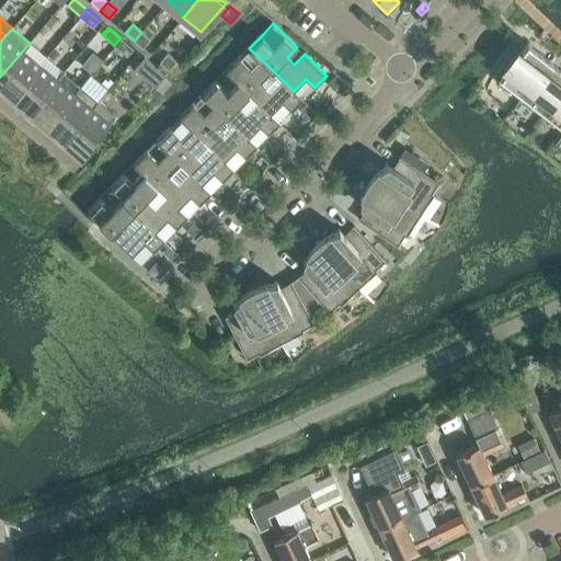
[(141,32),(135,41),(142,47),(150,38),(141,32)]
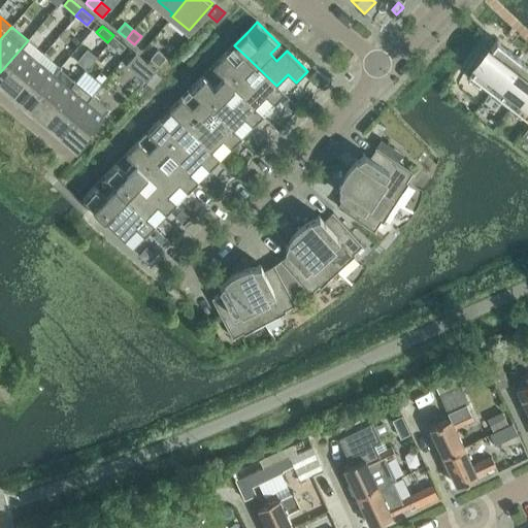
[(119,52),(125,44),(113,35),(107,42),(119,52)]
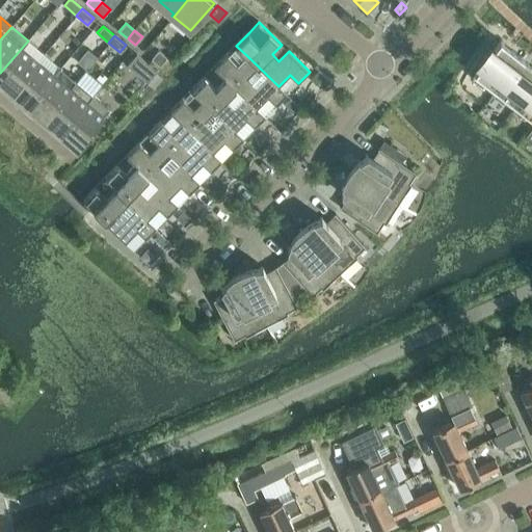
[(28,41),(0,73),(0,80),(12,91),(44,54),(28,41)]
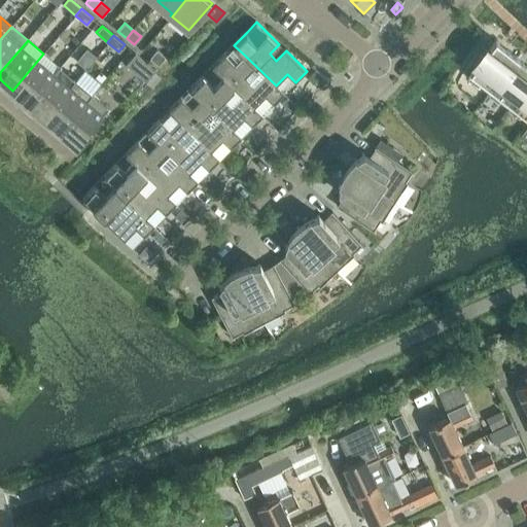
[(477,65),(467,76),(478,85),(475,90),(484,97),(487,93),(491,89),(517,57),(496,40),(489,47),(486,45),(472,62),(477,65)]
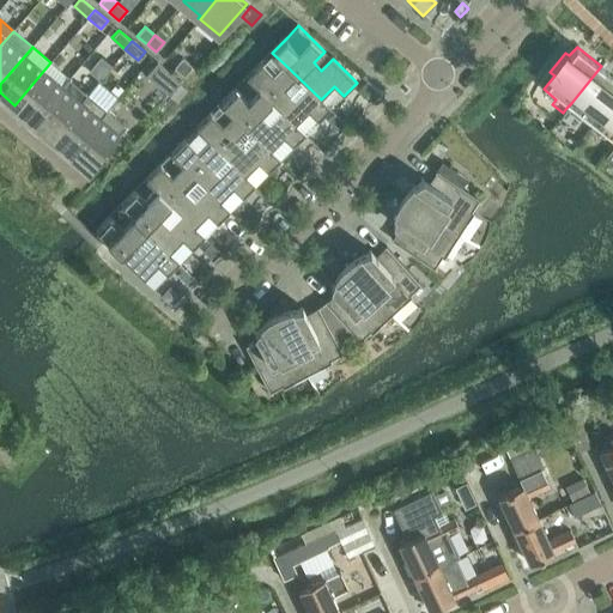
[(262,64),(247,78),(259,90),(259,89),(296,125),(307,134),(332,109),(321,99),(284,64),(272,53),(262,64)]
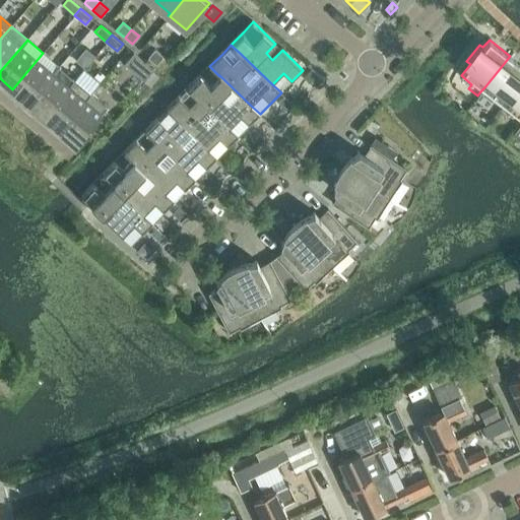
[(154,49),(148,57),(156,64),(164,56),(154,49)]
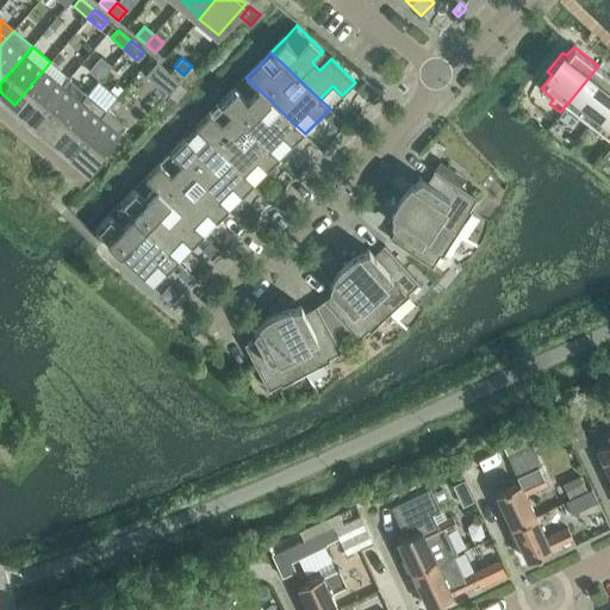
[(50,62),(14,105),(33,120),(69,78),(50,62)]
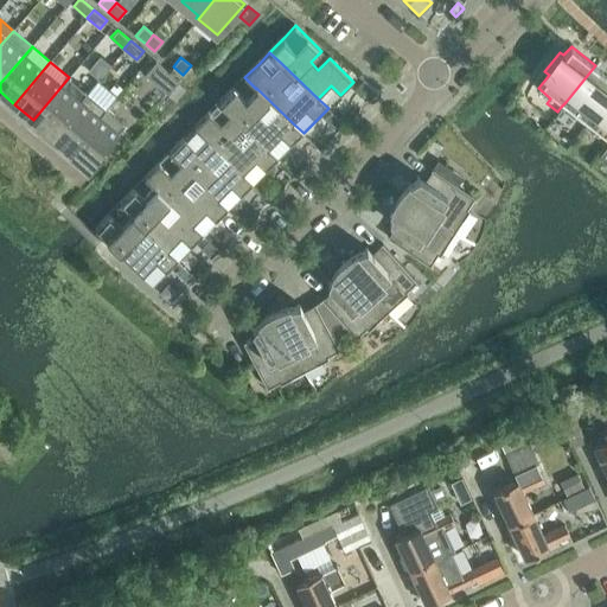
[(167,94),(178,81),(157,62),(146,75),(167,94)]
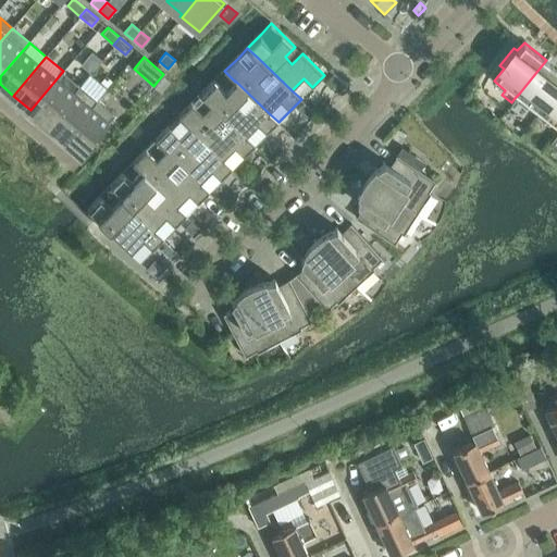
[(519,94),(515,98),(527,108),(531,102),(541,111),(556,90),(556,67),(546,60),(519,94)]
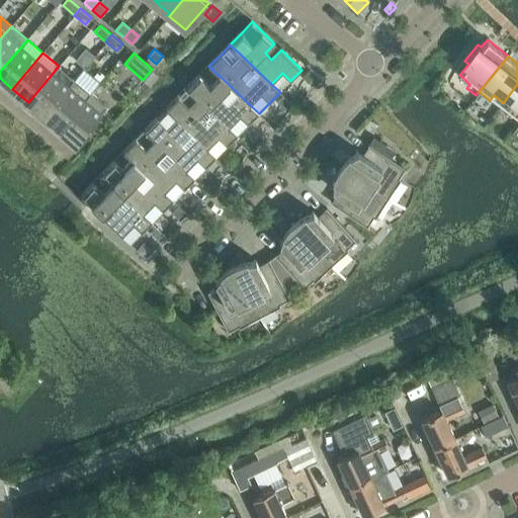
[(59,66),(28,102),(44,115),(69,85),(74,78),(59,66)]
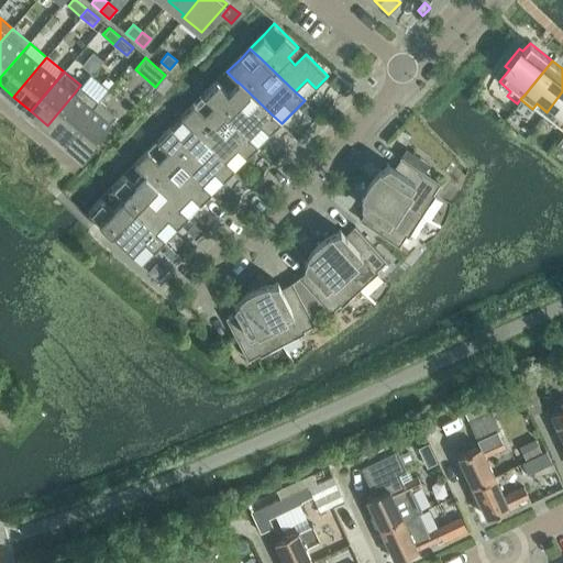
[(75,92),(47,125),(65,140),(92,107),(94,108),(99,101),(98,100),(108,89),(90,75),(81,86),(80,85),(75,92)]
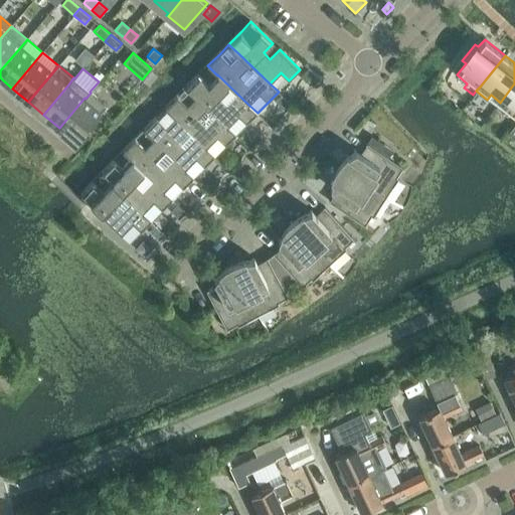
[(248,105),(217,74),(217,75),(208,84),(199,74),(186,88),(196,97),(227,127),(227,126),(238,116),(246,124),(258,113),(248,105)]
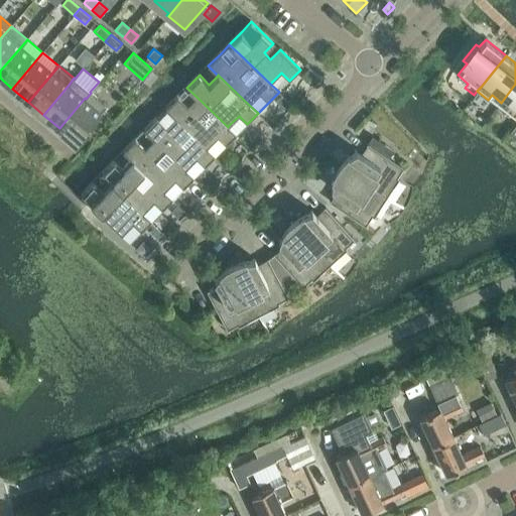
[(515,84),(501,103),(497,107),(508,115),(512,111),(515,114),(515,84)]
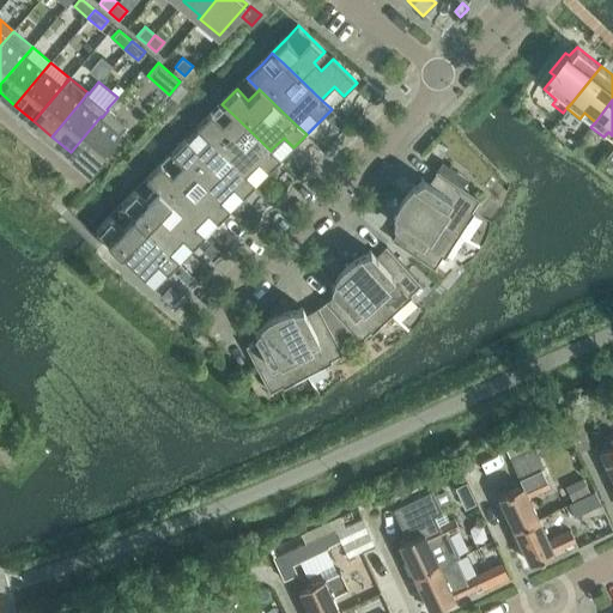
[(101,116),(71,152),(91,169),(93,165),(97,169),(108,156),(104,152),(120,133),(126,125),(108,110),(102,117),(101,116)]
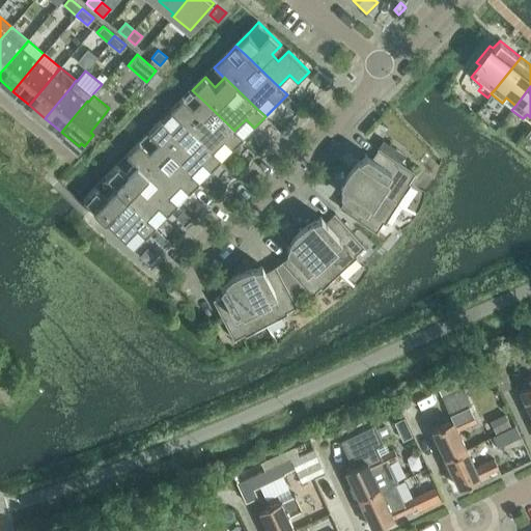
[(289,99),(284,104),(291,111),(297,106),(289,99)]
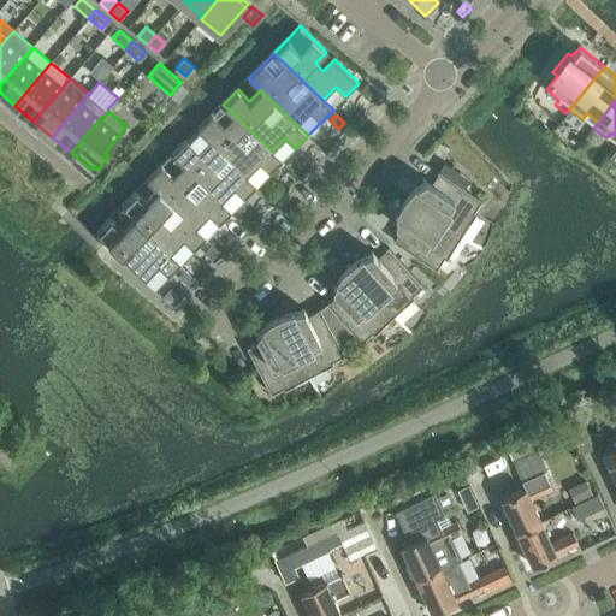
[(272,152),(235,116),(224,126),(213,116),(197,130),(209,142),(209,141),(247,177),(260,164),(270,173),(283,160),(272,150),(272,152)]
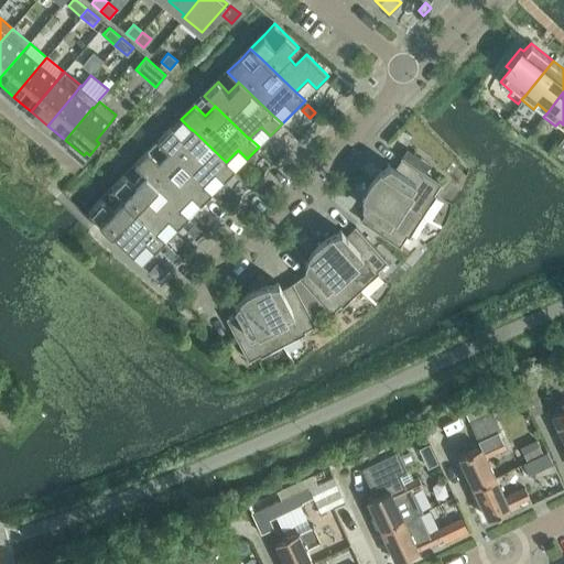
[(226,162),(192,129),(192,130),(182,139),(172,129),(158,142),(169,153),(170,153),(203,186),(203,185),(215,174),(224,183),(236,171),(226,162)]
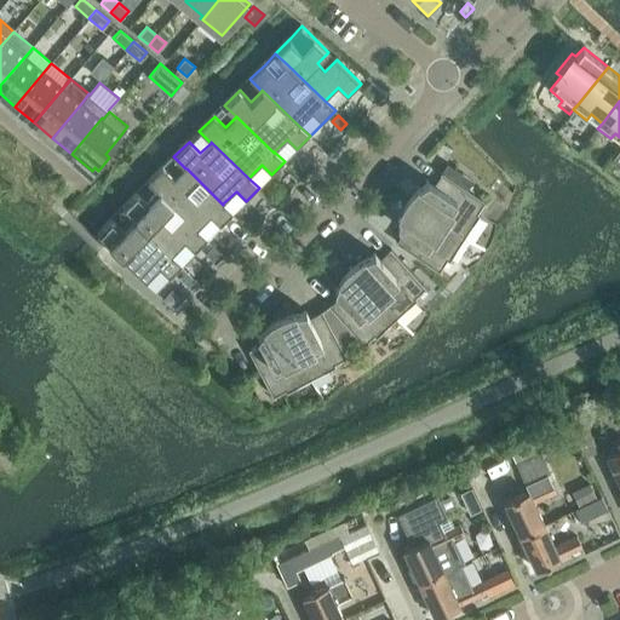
[(164,168),(148,183),(160,194),(197,230),(211,217),(220,227),(234,213),(223,204),(223,205),(187,168),(185,168),(174,179),(164,168)]
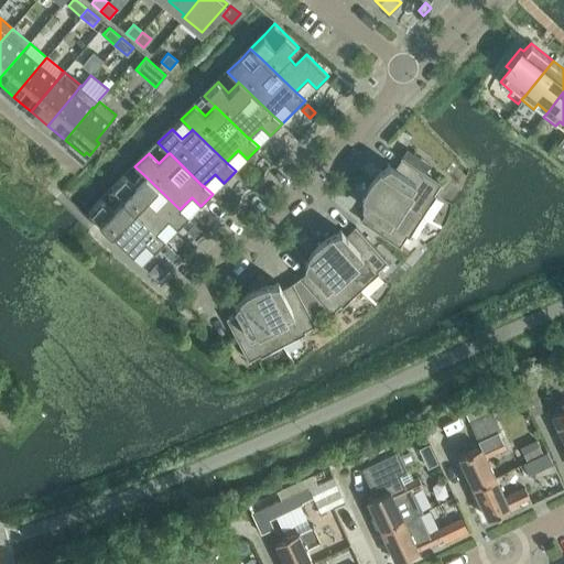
[(370,181),(423,215),(436,194),(434,193),(441,183),(442,184),(442,183),(427,173),(432,166),(412,153),(407,160),(402,156),(401,158),(396,167),(390,164),(389,163),(384,166),(381,170),(377,173),(373,177),(370,181)]
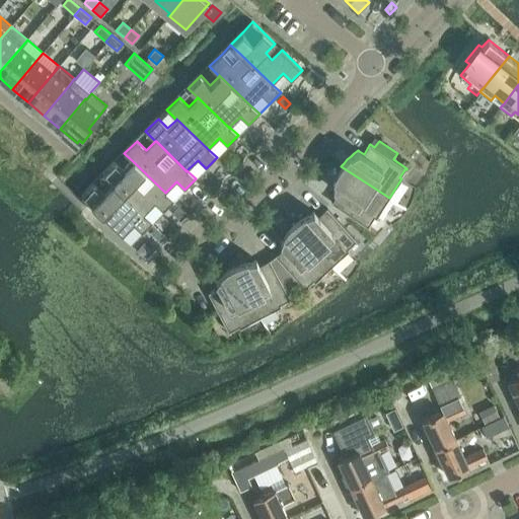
[(116,162),(102,174),(113,184),(114,183),(144,215),(144,214),(155,203),(163,212),(174,201),(165,193),(134,162),(125,171),(116,162)]
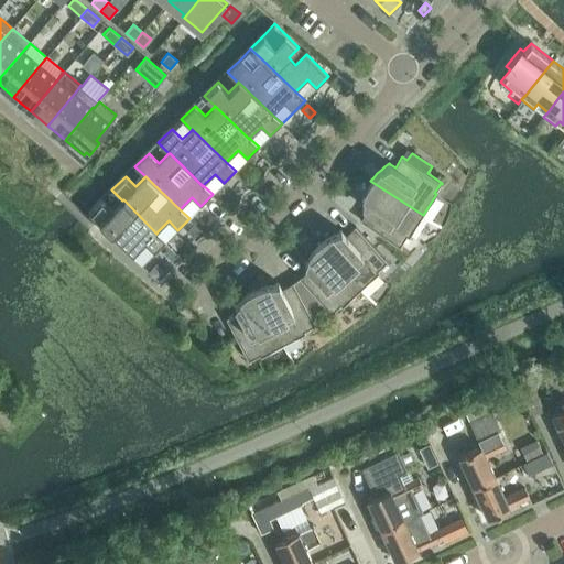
[(407,235),(409,236),(423,215),(370,181),(368,186),(366,191),(364,195),(362,201),(362,205),(362,206),(368,209),(361,219),(361,218),(360,219),(401,246),(401,245),(400,245),(407,235)]
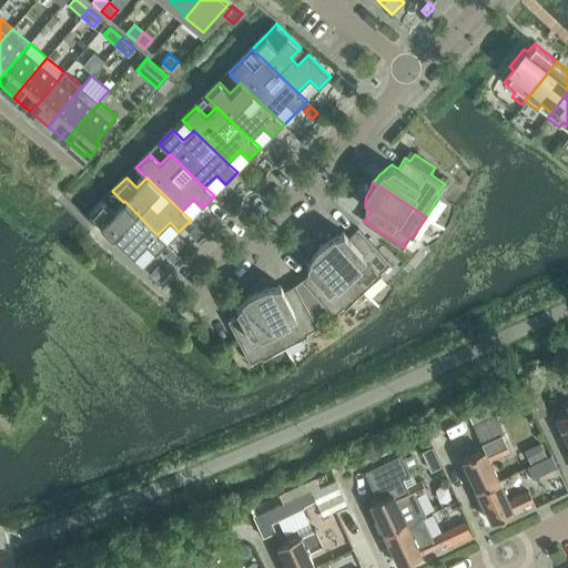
[(103,201),(89,215),(134,260),(134,259),(146,246),(155,255),(168,243),(158,234),(158,235),(124,201),(123,202),(113,212),(103,201)]
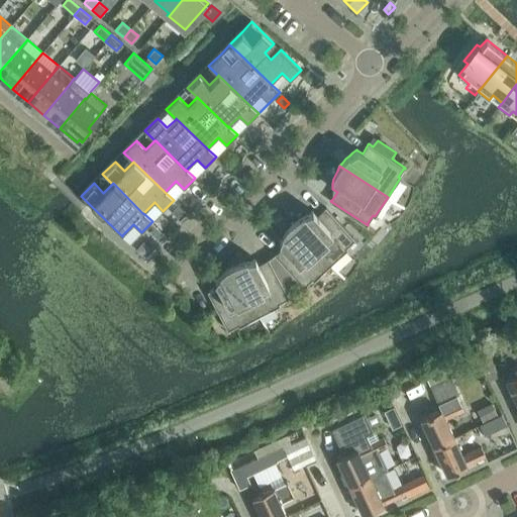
[(178,205),(172,212),(182,222),(188,215),(178,205)]
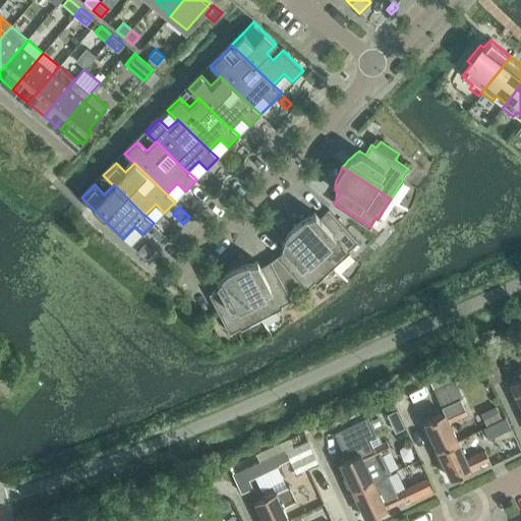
[(294,224),(334,267),(350,250),(349,248),(356,241),(357,242),(358,241),(328,209),(327,210),(328,210),(320,217),(315,213),(312,214),(308,215),(305,216),(300,220),(297,222),(294,224)]
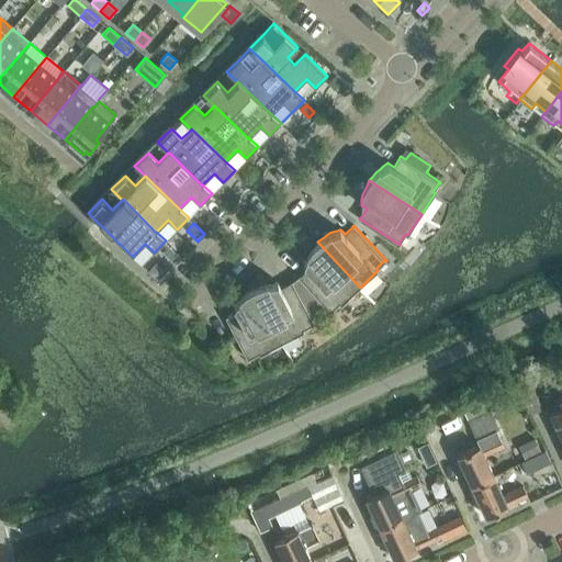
[(299,276),(300,277),(295,280),(317,308),(324,304),(332,312),(333,311),(332,310),(339,302),(341,304),(360,288),(317,242),(314,246),(311,249),(308,254),(305,258),(303,263),(304,263),(308,268),(300,276),(299,276)]
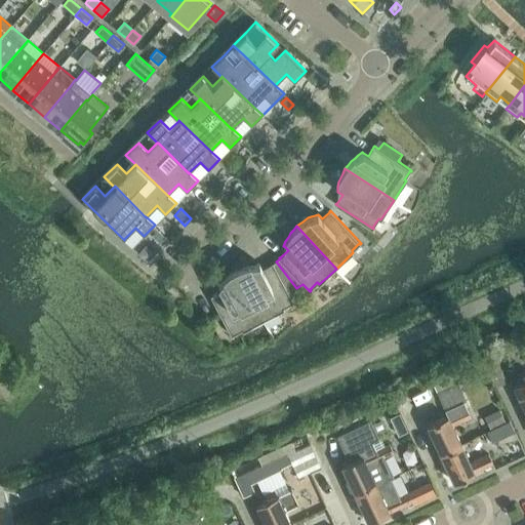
[(236,269),(264,320),(284,309),(283,307),(292,301),(292,303),(293,301),(289,293),(296,288),(276,261),(273,264),(273,263),(271,263),(272,264),(263,269),(259,264),(259,263),(254,264),(250,264),(245,266),(240,267),(236,269)]
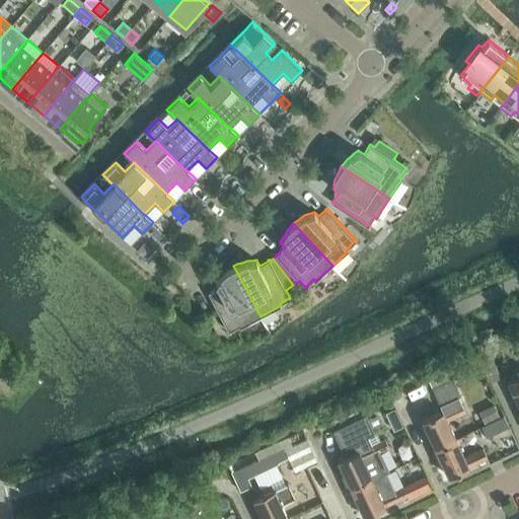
[(208,292),(229,331),(230,330),(230,329),(239,324),(240,327),(261,316),(233,266),(229,269),(225,272),(222,275),(219,278),(216,282),(219,287),(210,292),(209,292),(208,292)]
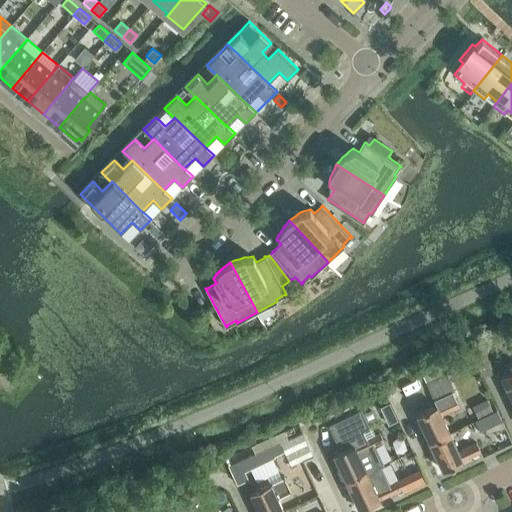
[(511,369),(501,374),(511,397),(511,369)]
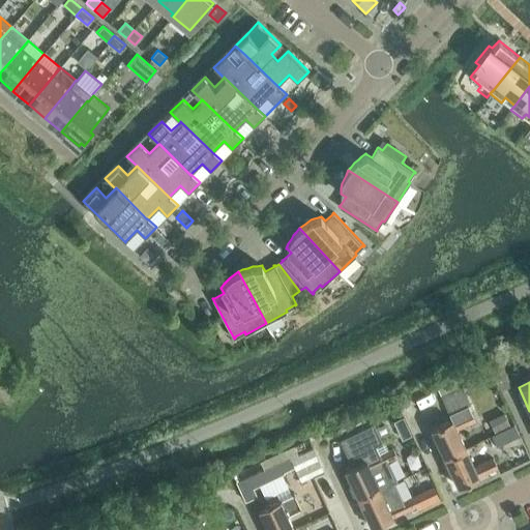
[(432,429),(445,458),(466,447),(458,430),(476,420),(471,411),(469,405),(472,404),(464,386),(441,396),(449,414),(449,413),(452,419),(432,429)]
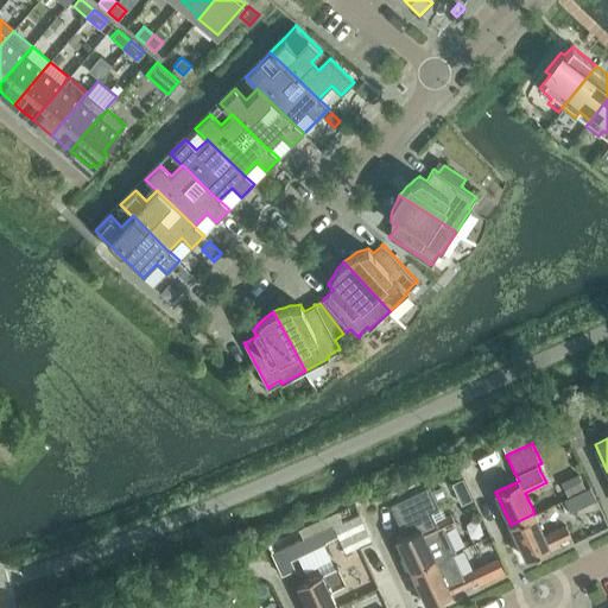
[(578,474),(563,481),(569,494),(586,487),(578,474)]
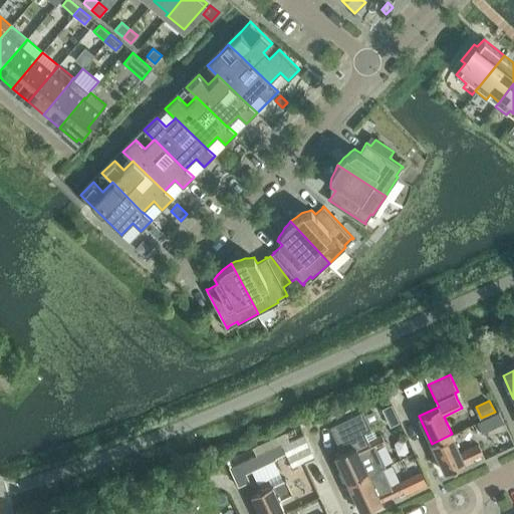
[(392,404),(381,409),(387,418),(396,414),(392,404)]
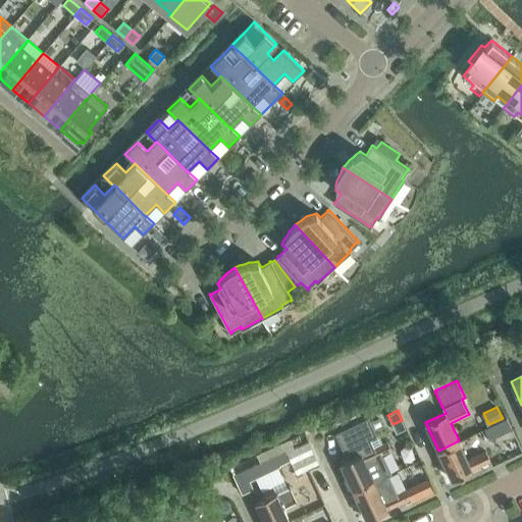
[(368,417),(334,432),(344,452),(348,450),(370,438),(377,435),(368,417)]
